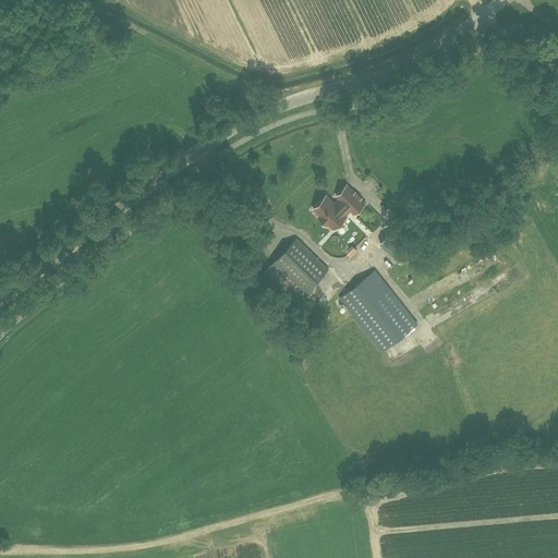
[(534,80),(545,71),(534,57),(523,65),(534,80)]
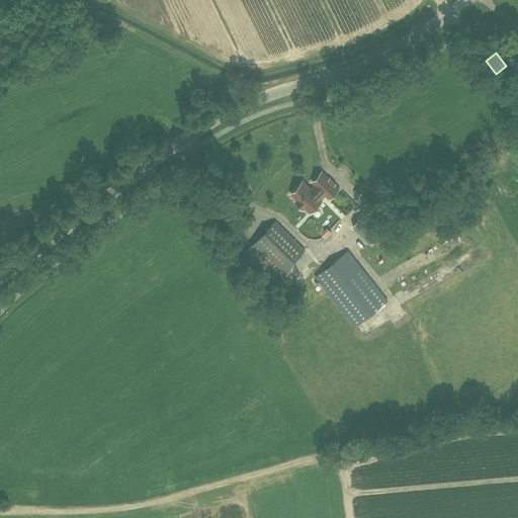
[(305,207),(310,212),(326,196),(329,198),(338,189),(322,172),(313,182),(316,185),(311,190),(303,182),(290,193),(297,200),(295,202),(303,209),(305,207)]
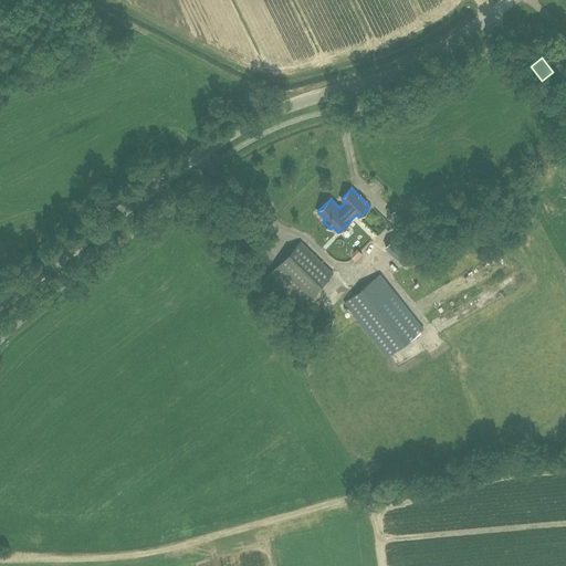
[(396,236),(392,239),(391,238),(384,247),(396,258),(405,265),(416,255),(396,236)]
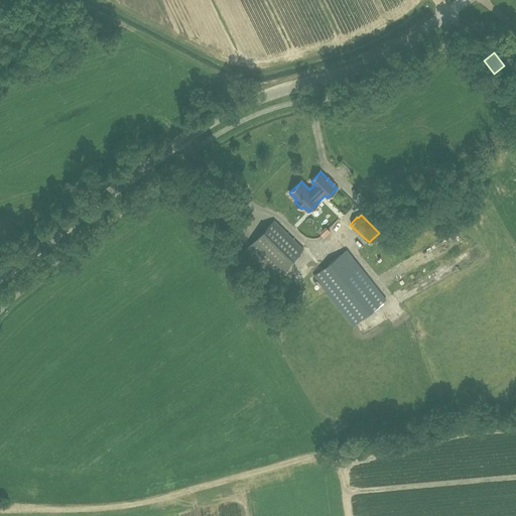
[(275,279),(304,249),(274,220),(245,250),(275,279)]
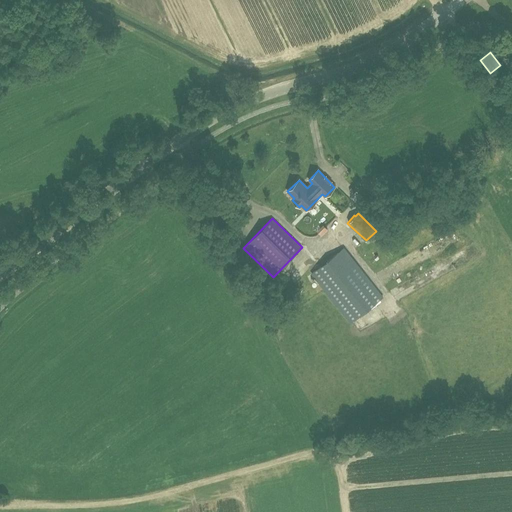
[(387,236),(383,232),(379,236),(375,240),(374,240),(378,245),(387,236)]
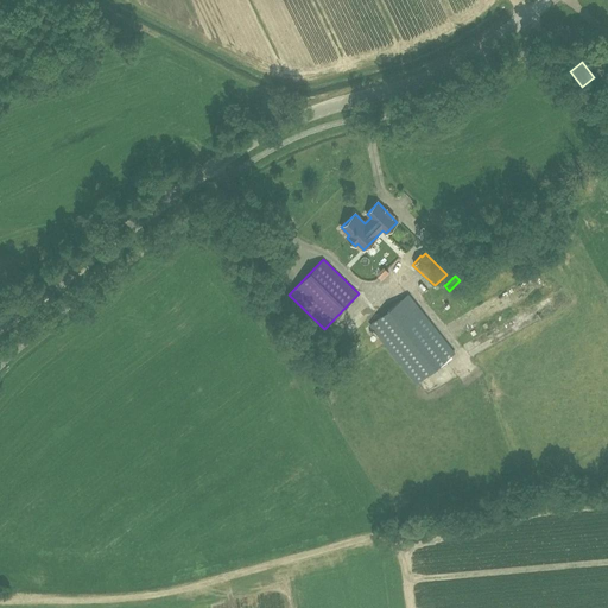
[(416,385),(456,353),(409,293),(369,325),(416,385)]
